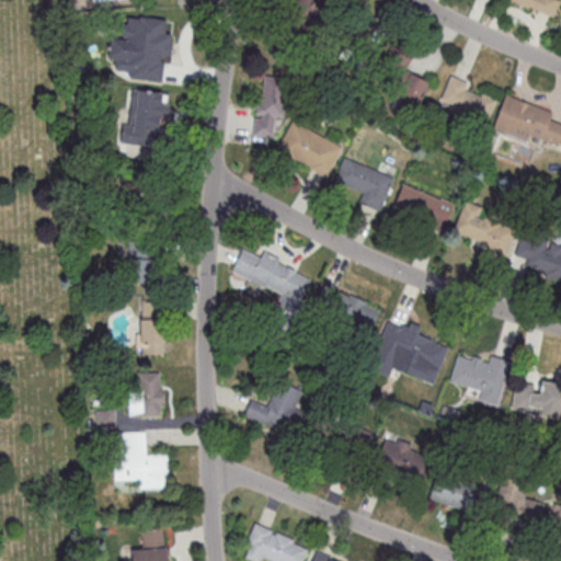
[(298,29),(324,16),(316,0),(293,0),(286,4),(298,29)]
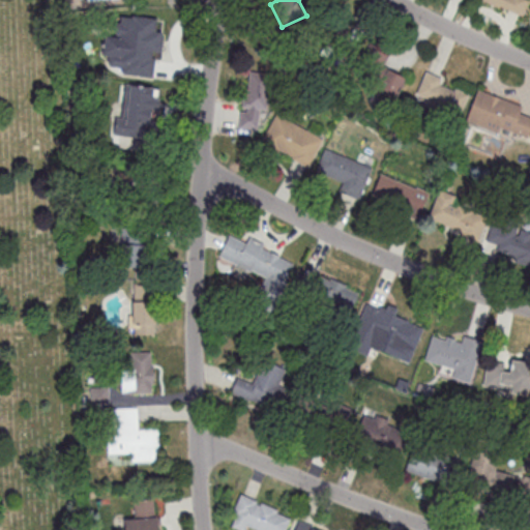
[(529,0),(483,0),(499,7),(500,5),(523,16),(529,0)]
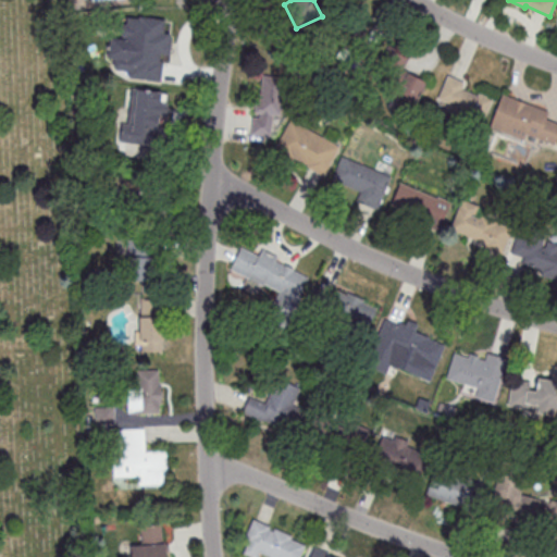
[(158,19),(136,14),(130,53),(151,58),(158,19)]
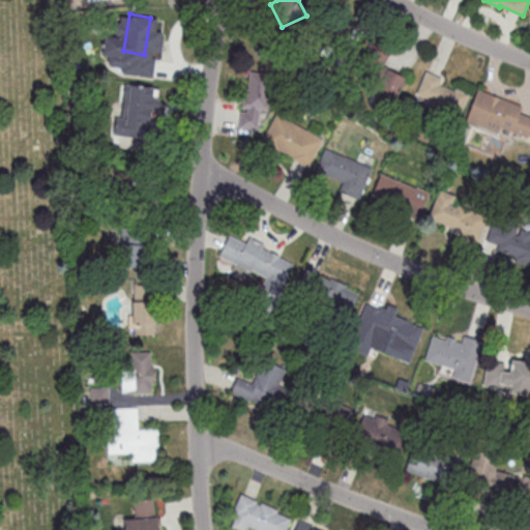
[(396,99),(406,78),(382,67),(389,50),(371,41),(353,80),(396,99)]
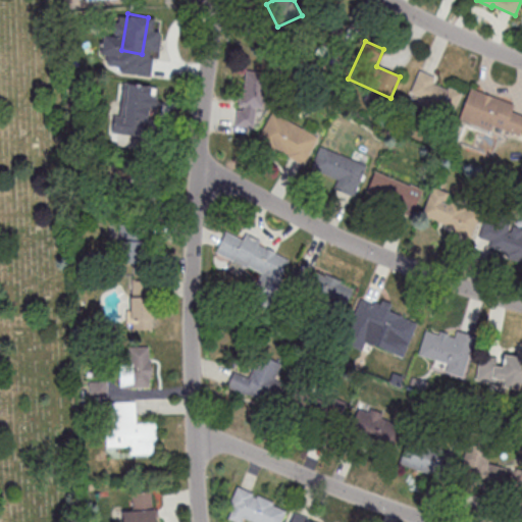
[(420,70),(410,92),(420,96),(416,104),(422,106),(419,114),(431,120),(435,111),(451,118),(462,93),(449,87),(448,90),(432,84),(435,77),(420,70)]
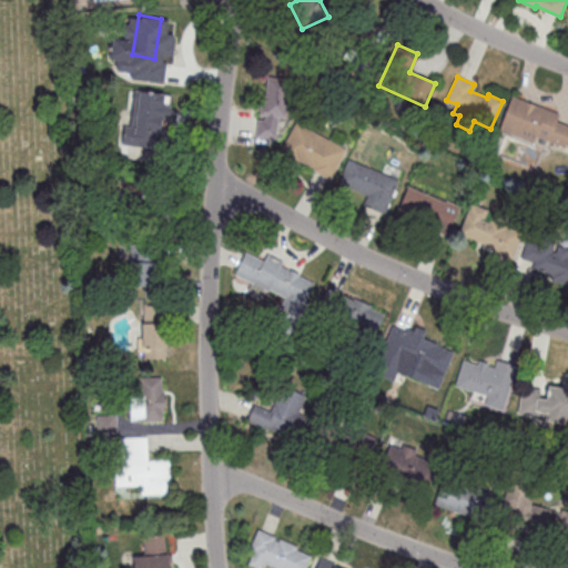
[(283,82),(261,81),(260,139),(282,140),(283,82)]
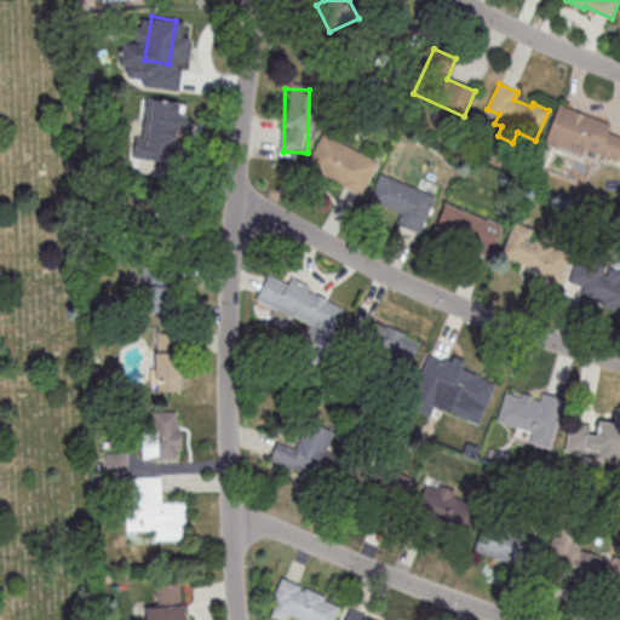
[(145,156),(176,158),(177,101),(147,101),(145,156)]
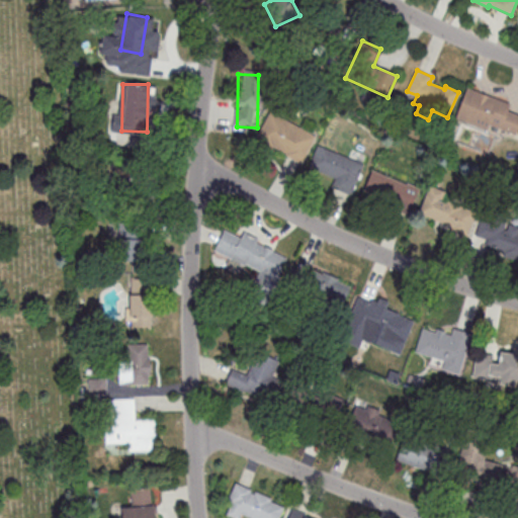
[(466,86),(455,117),(488,130),(490,124),(515,135),(517,126),(517,114),(507,110),(510,103),(466,86)]
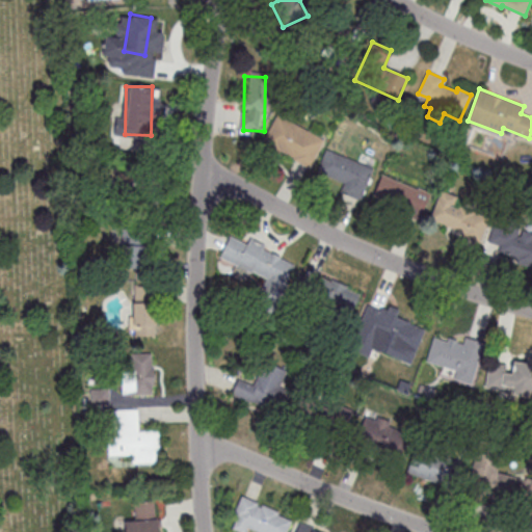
[(277,113),(325,139),(309,168),(293,159),(294,158),(281,151),(280,153),(261,142),(277,113)]
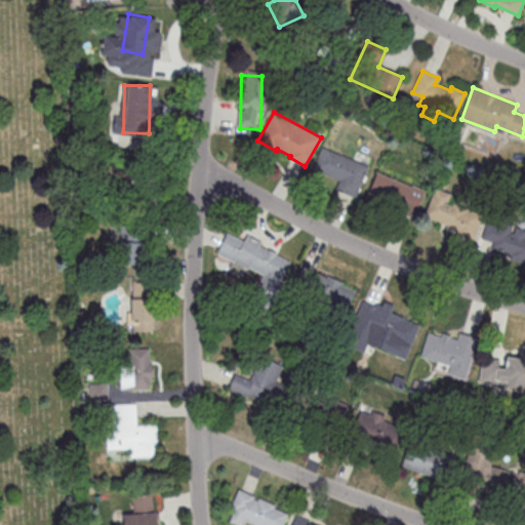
[(322,147),(369,166),(356,197),(336,189),(339,180),(312,169),(322,147)]
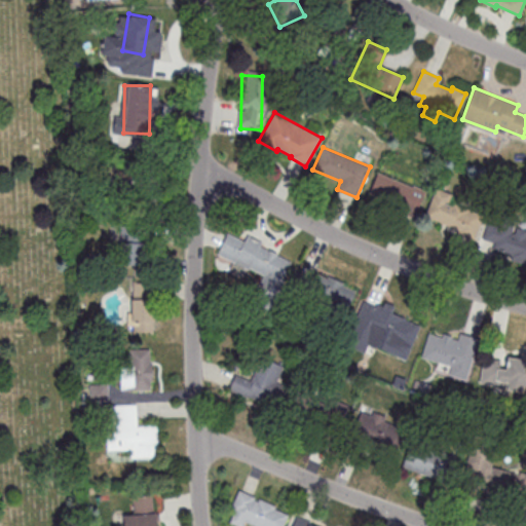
[(378,172),(426,191),(415,219),(399,212),(401,205),(370,193),(378,172)]
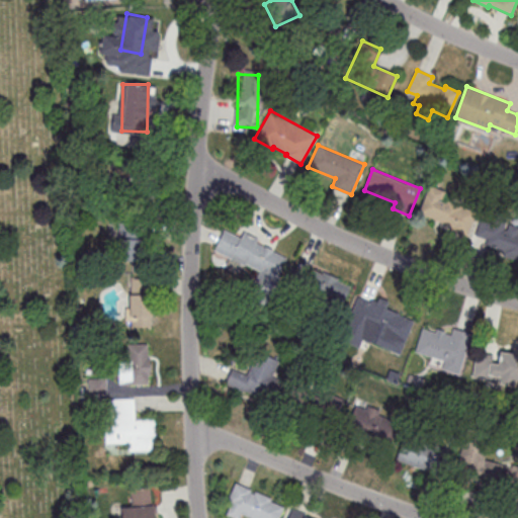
[(430,185),(419,213),(451,226),(449,231),(466,237),(476,212),(442,199),(445,191),(430,185)]
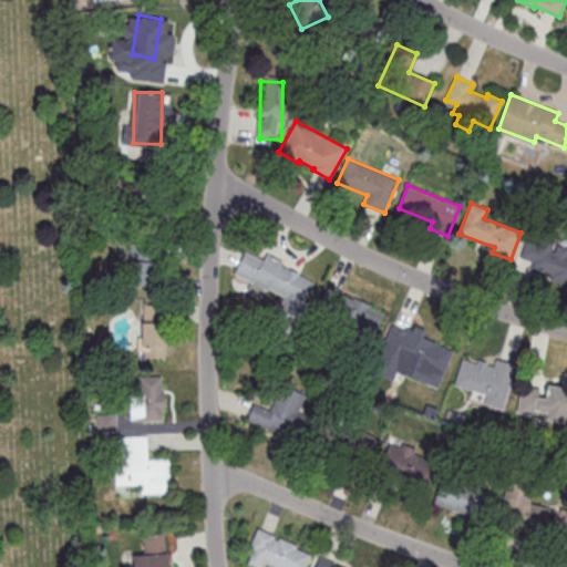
[(566,284),(550,279),(552,275),(532,268),(534,263),(519,257),(525,239),(536,243),(542,227),(558,233),(552,250),(554,251),(557,244),(566,247),(566,284)]
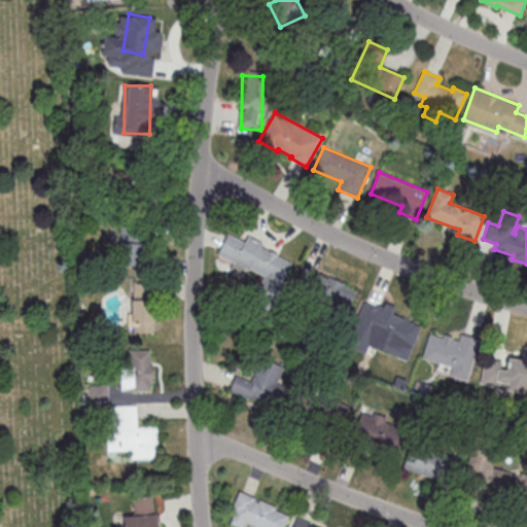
[(121,266),(146,266),(146,227),(121,227),(121,266)]
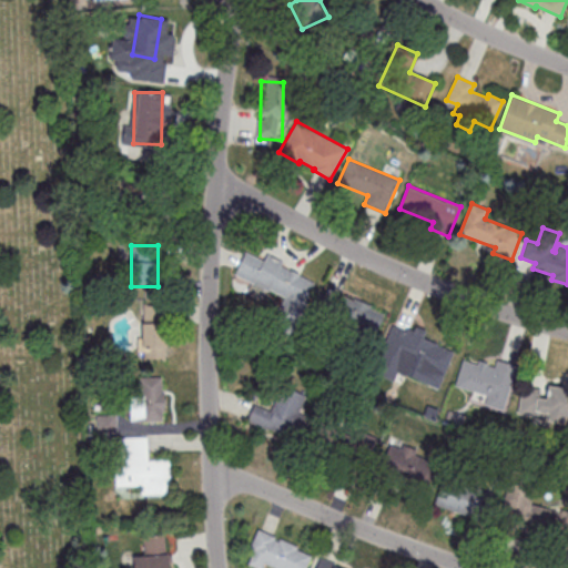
[(234,274),(267,291),(269,288),(286,296),(274,321),(293,331),(316,283),(282,265),(284,262),(267,254),(264,261),(246,251),(234,274)]
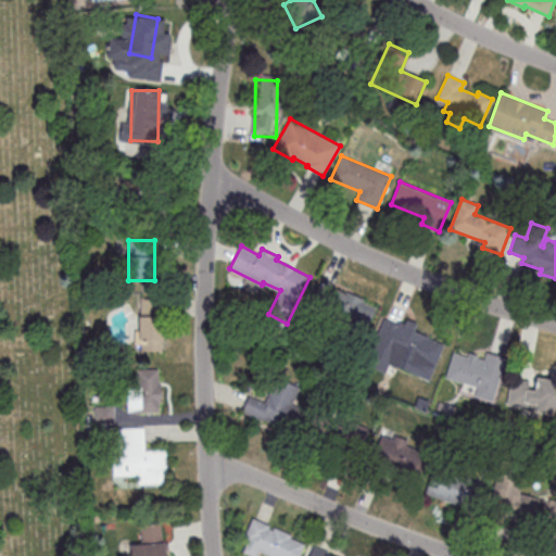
[(315,287),(306,306),(320,314),(325,304),(356,318),(354,323),(366,328),(376,308),(362,302),(363,299),(346,291),(345,293),(336,289),(333,294),(315,287)]
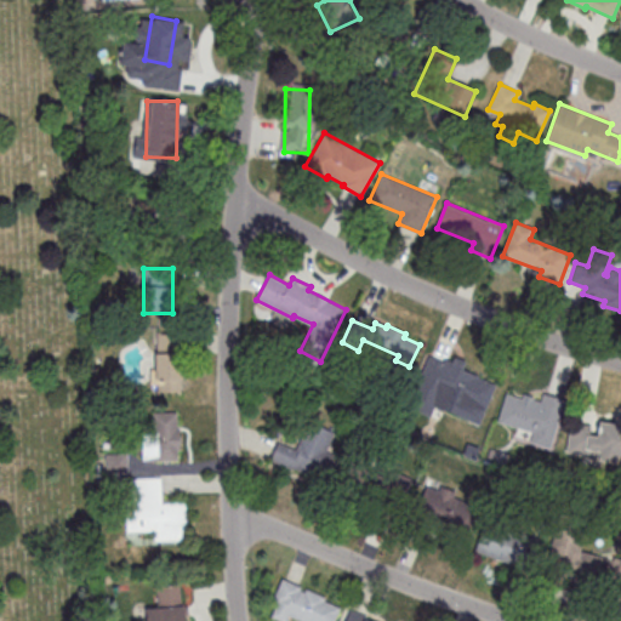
[(182,393),(182,353),(153,353),(153,393),(182,393)]
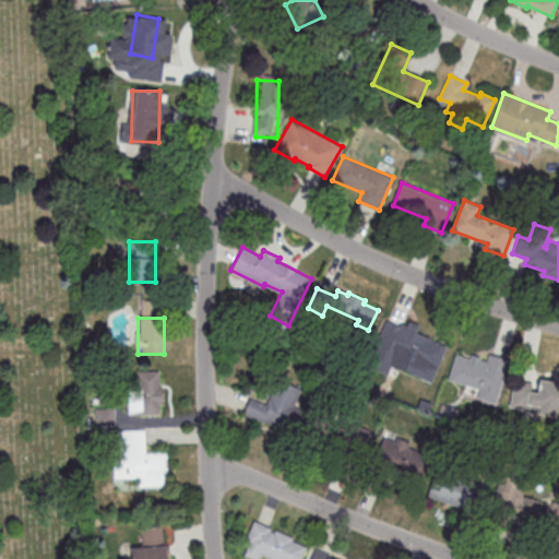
[(385,320),(366,366),(388,375),(391,366),(431,383),(447,346),(416,334),(419,326),(409,322),(407,325),(401,322),(399,326),(385,320)]
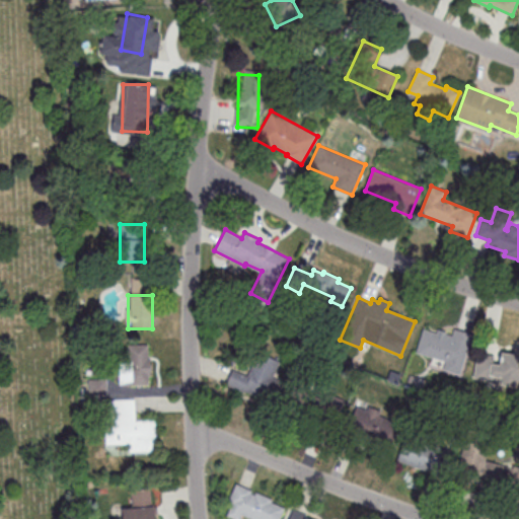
[(472,334),(460,374),(443,369),(446,361),(417,353),(423,329),(436,332),(438,329),(446,331),(445,334),(452,336),(454,328),(472,334)]
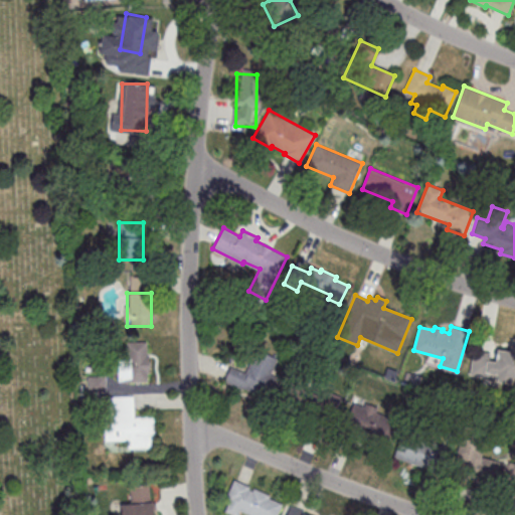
[(127,342),(146,342),(147,356),(149,356),(149,373),(148,373),(148,381),(119,382),(118,359),(128,358),(127,342)]
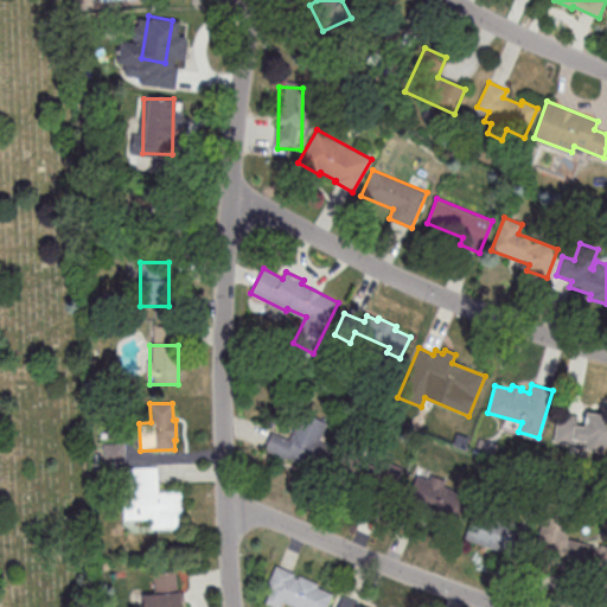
[(332,447),(321,470),(307,464),(306,466),(287,458),(286,459),(263,449),(272,432),(289,440),(301,411),(327,423),(319,441),(332,447)]
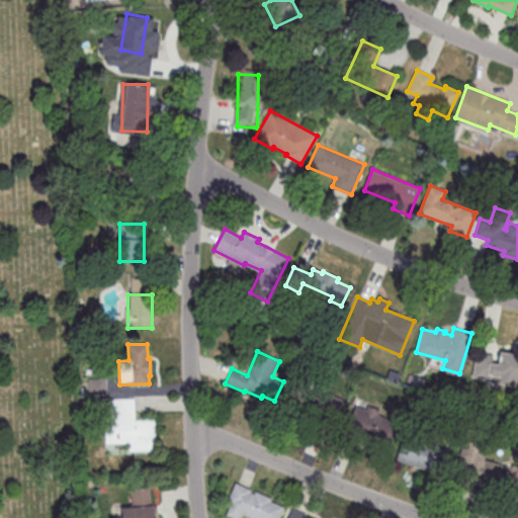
[(517,353),(499,353),(499,359),(476,359),(476,382),(517,382),(517,353)]
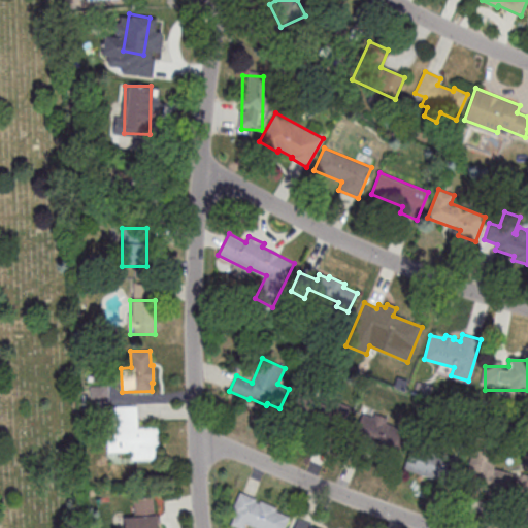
[(91,386),(108,386),(109,402),(91,403),(91,386)]
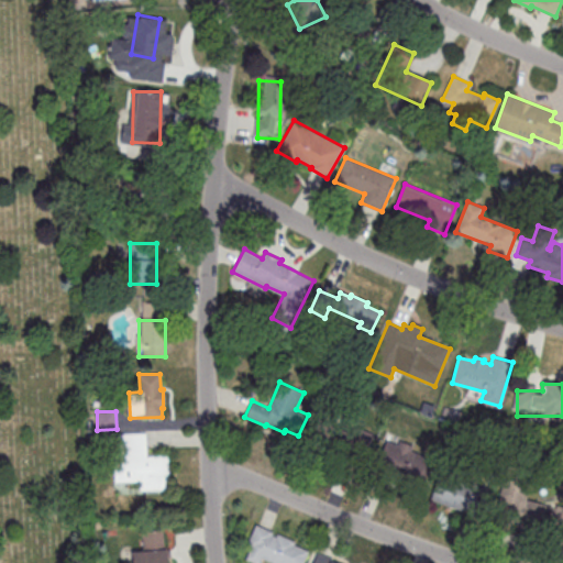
[(319,416),(352,431),(354,424),(374,433),(353,478),(337,471),(343,456),(329,450),(327,456),(305,446),(319,416)]
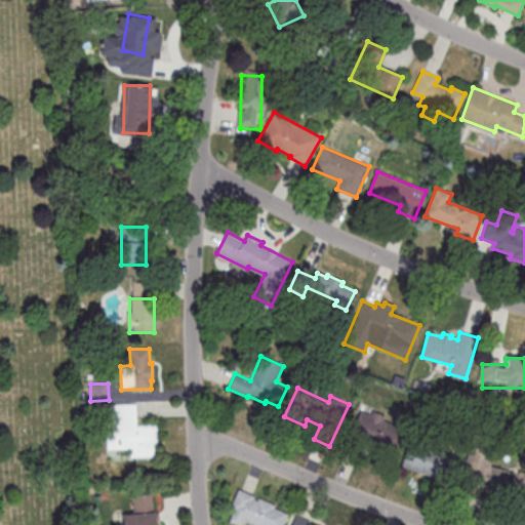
[(111,404),(136,403),(137,425),(157,423),(158,456),(130,457),(130,449),(108,449),(107,427),(112,427),(111,404)]
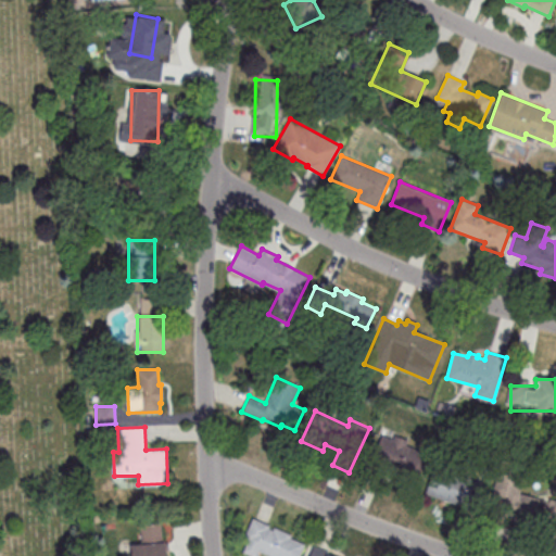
[(381,436),(369,465),(415,484),(428,454),(381,436)]
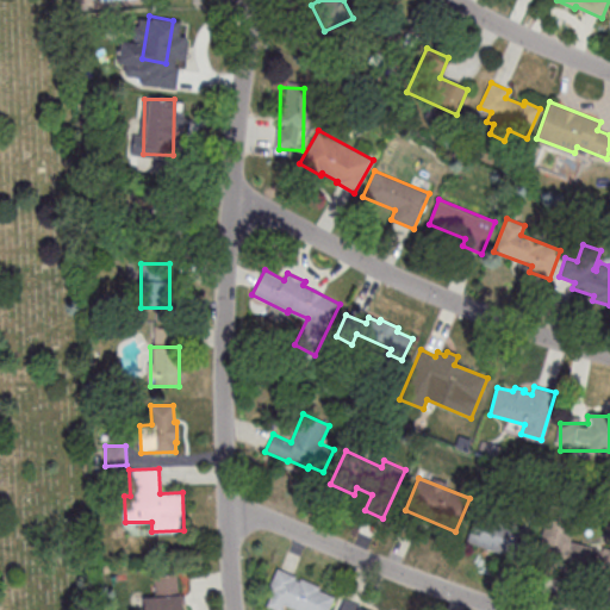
[(549,504),(534,564),(609,583),(609,551),(571,541),(578,511),(549,504)]
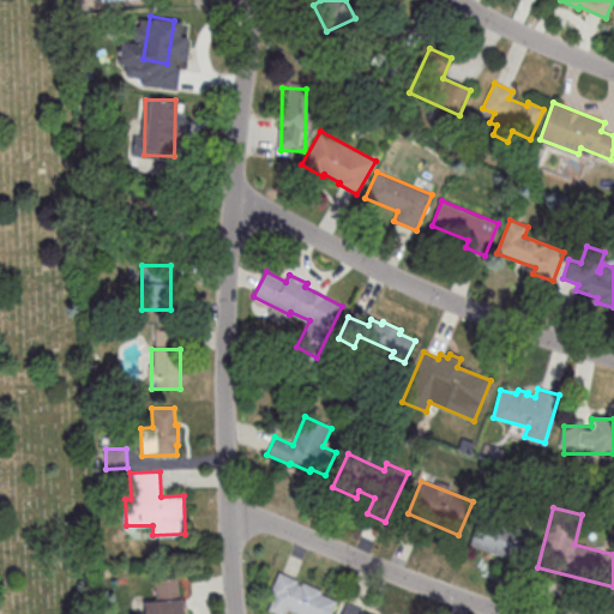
[(479,515),(468,546),(527,566),(534,543),(528,541),(530,531),(479,515)]
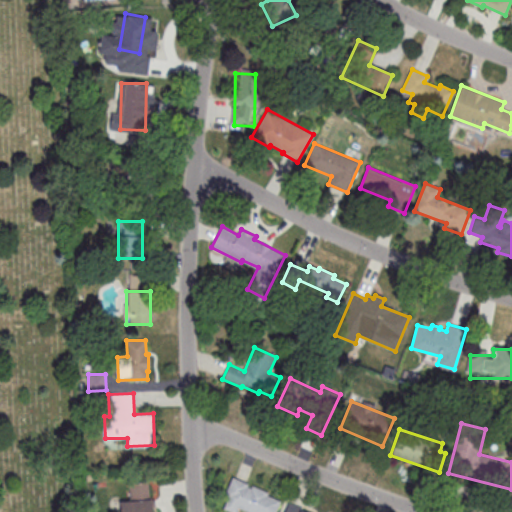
[(233,477),(248,484),(247,486),(251,488),(252,485),(269,493),(267,495),(280,501),(275,511),(249,511),(238,507),(236,511),(233,511),(224,508),(229,497),(225,495),(233,477)]
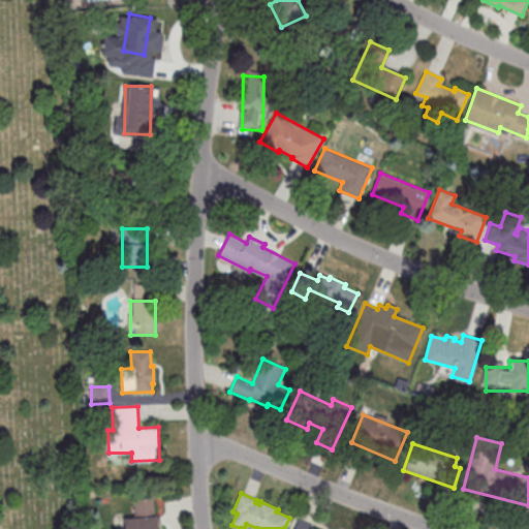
[(124,528),(123,520),(135,519),(133,500),(153,498),(155,517),(156,517),(157,528),(124,528)]
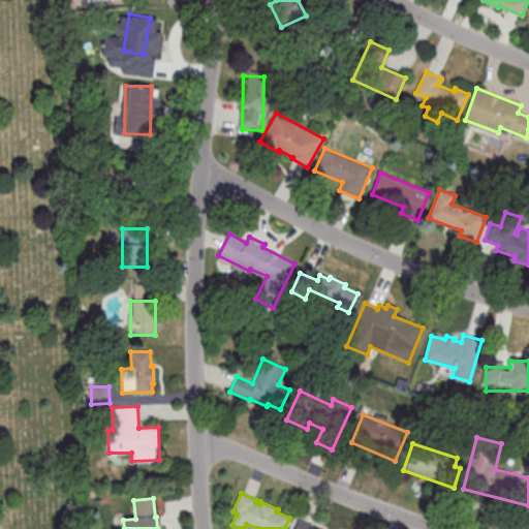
[(324,528),(298,519),(293,528),(324,528)]
